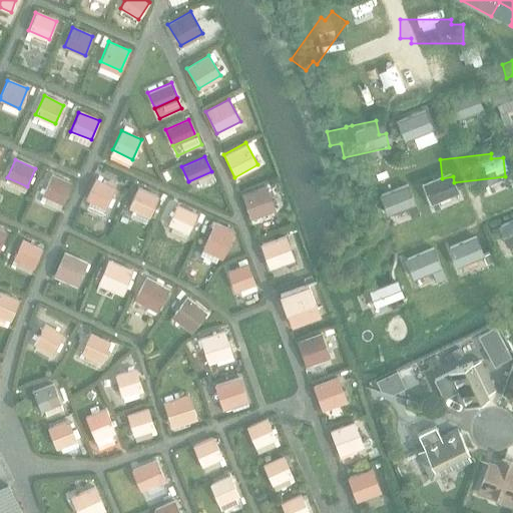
[(384,180),(379,180),(383,231),(402,230),(401,218),(406,218),(402,167),(383,169),(384,180)]
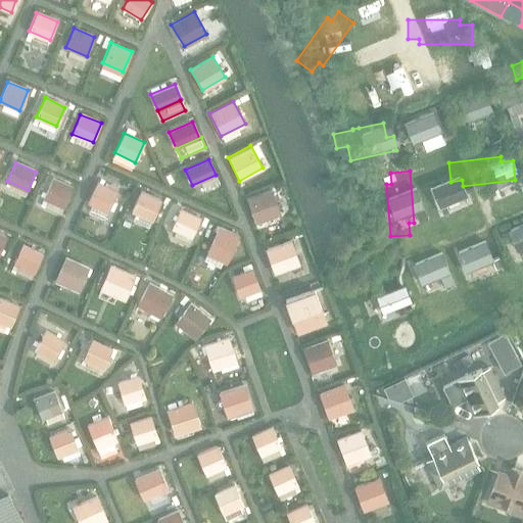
[(63,207),(73,187),(52,178),(43,198),(63,207)]
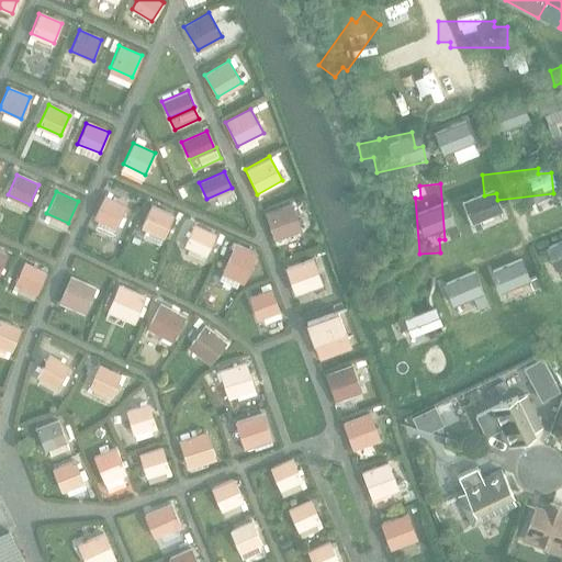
[(115,227),(125,206),(103,197),(94,217),(115,227)]
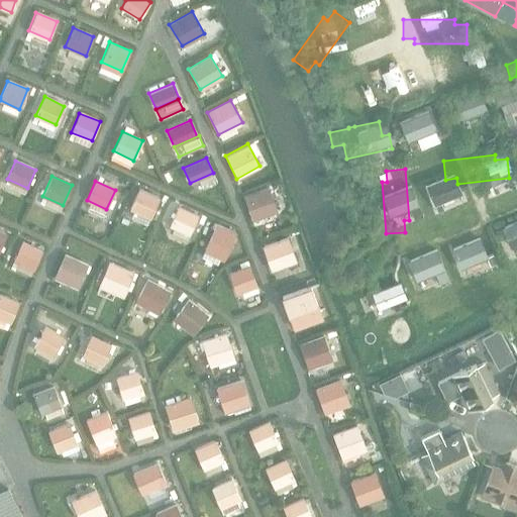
[(277,211),(269,188),(243,197),(251,220),(277,211)]
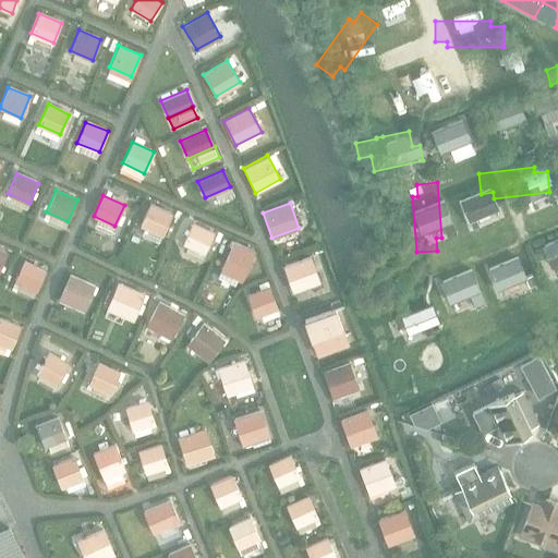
[(162,235),(171,215),(149,205),(141,226),(162,235)]
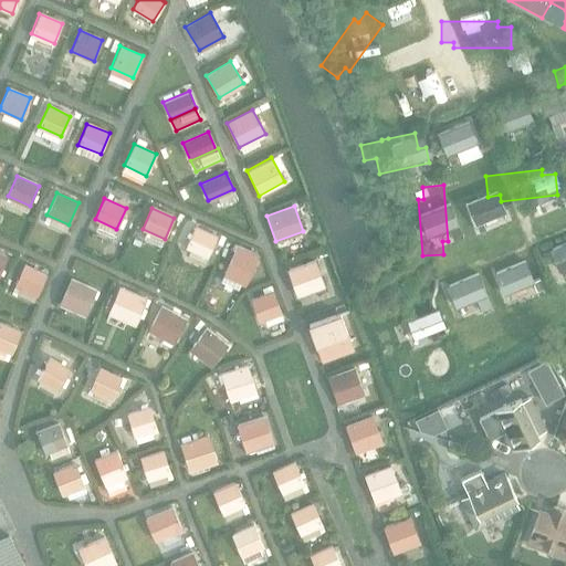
[(517,222),(495,224),(498,241),(509,240),(511,255),(562,250),(559,233),(552,234),(551,219),(524,221),(516,221),(517,222)]
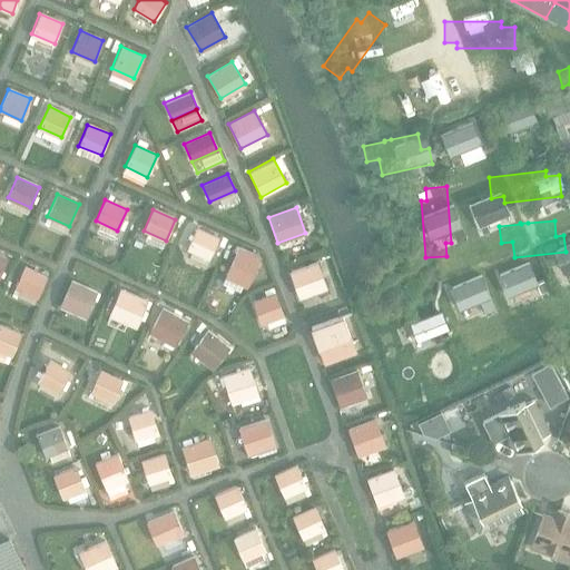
[(208,258),(217,238),(196,229),(187,249),(208,258)]
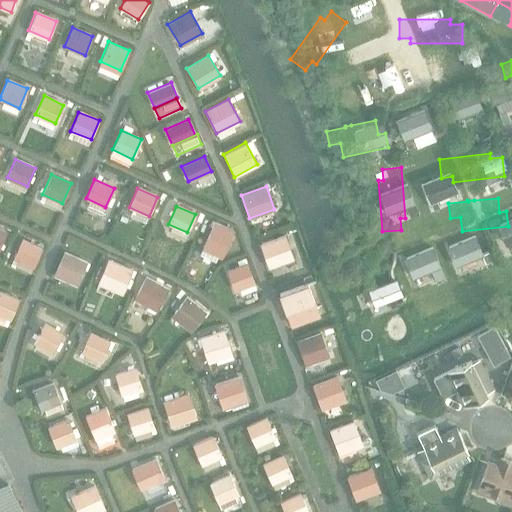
[(225,250),(234,231),(214,222),(205,241),(225,250)]
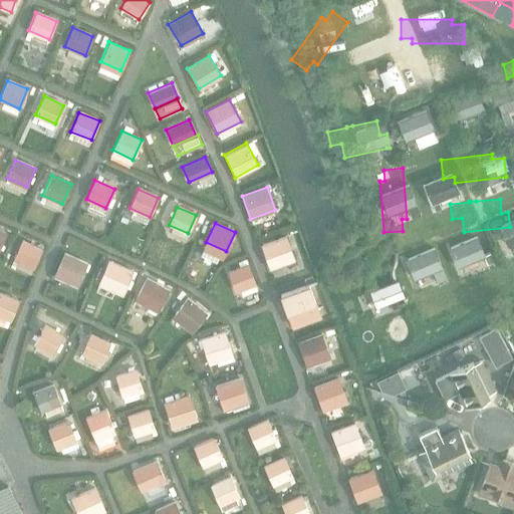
[(294,260),(285,237),(260,246),(269,269),(294,260)]
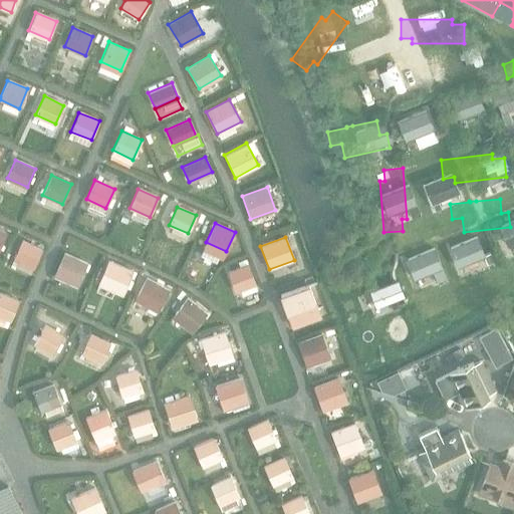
[(33,268),(41,249),(21,240),(13,259),(33,268)]
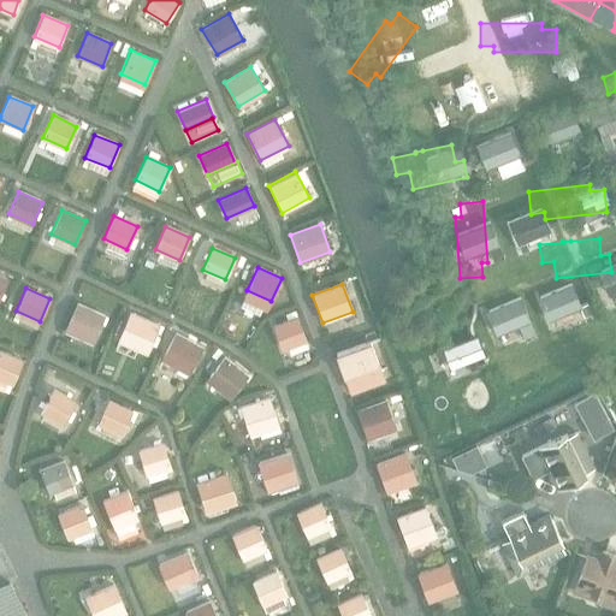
[(578,303),(554,306),(556,324),(568,321),(570,338),(615,333),(615,315),(614,298),(585,302),(585,301),(576,302),(578,303)]
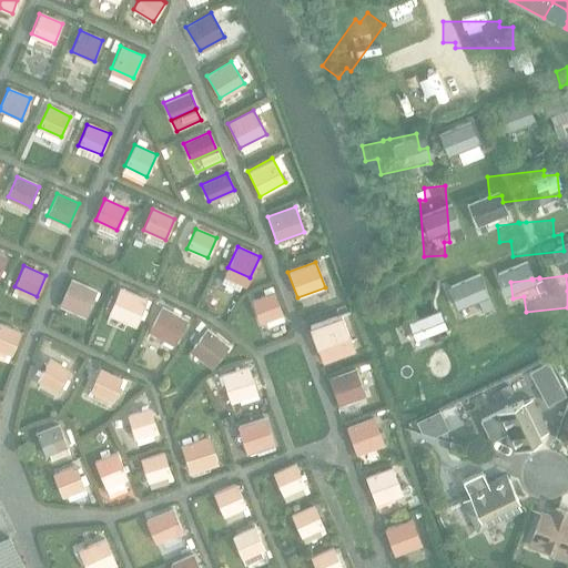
[(405,287),(392,290),(394,311),(450,304),(450,298),(463,297),(460,276),(404,282),(405,287)]
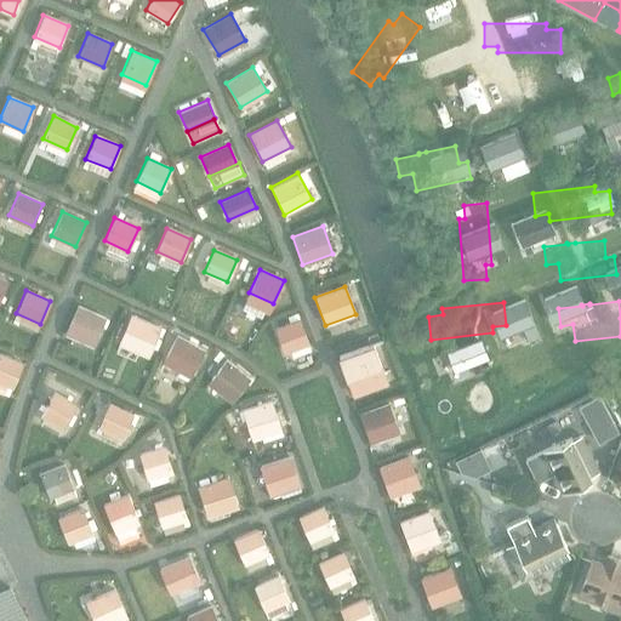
[(93,346),(104,319),(77,307),(64,334),(93,346)]
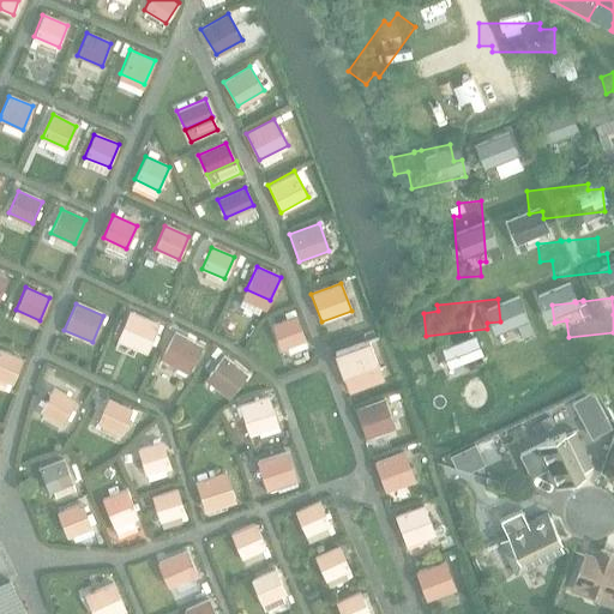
[(146,353),(158,325),(128,312),(116,339),(146,353)]
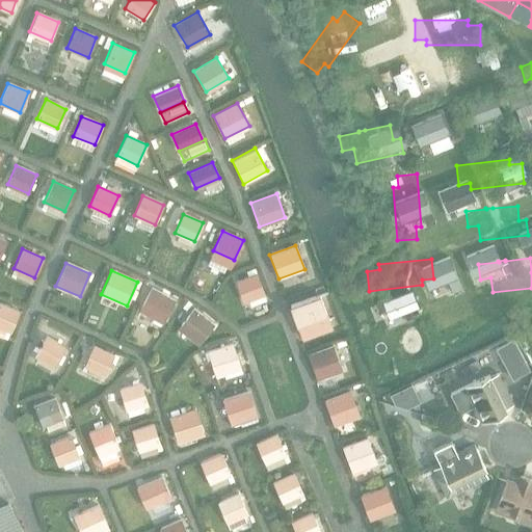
[(264,294),(257,274),(236,283),(243,302),(264,294)]
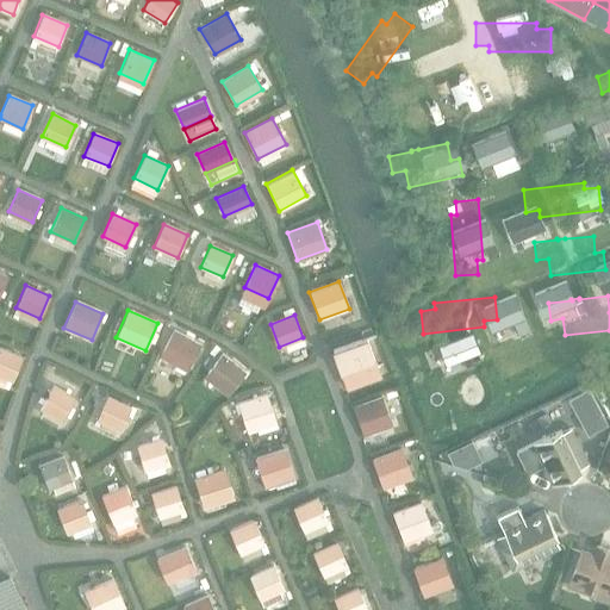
[(187,369),(200,344),(173,329),(160,355),(187,369)]
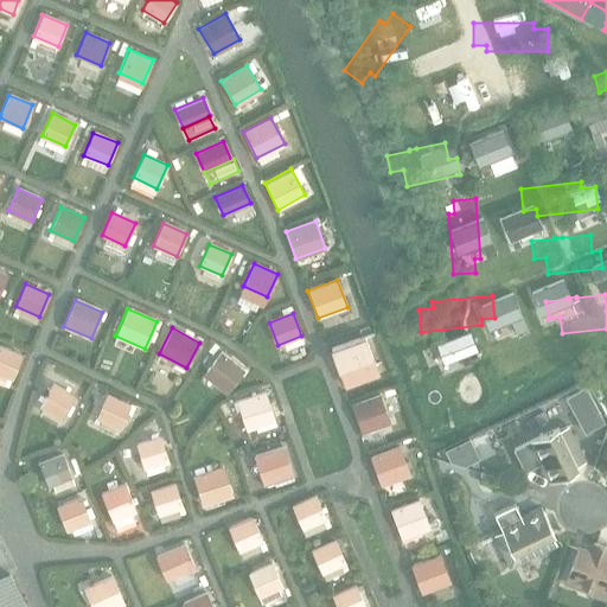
[(378,375),(364,337),(331,350),(345,387),(378,375)]
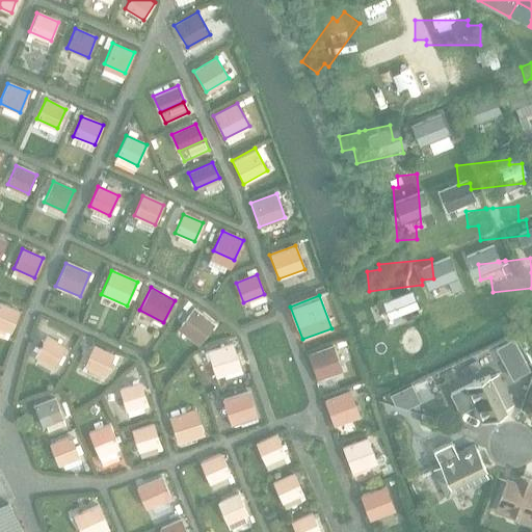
[(0,326),(10,331),(19,312),(0,302),(0,326)]
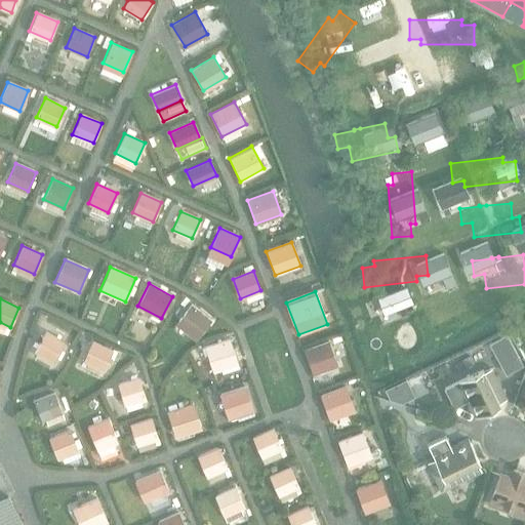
[(196,339),(211,320),(191,304),(175,323),(196,339)]
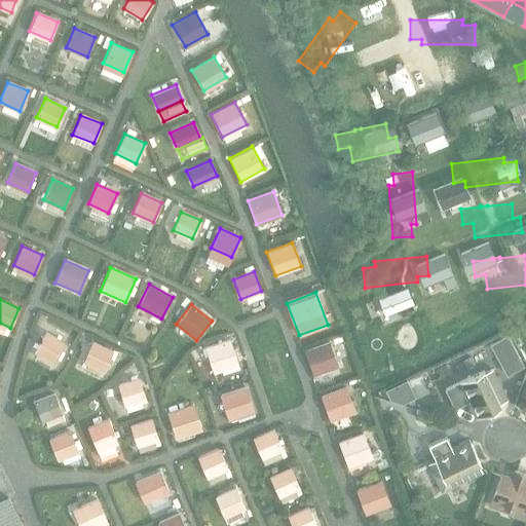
[(395,309),(375,309),(375,325),(386,325),(386,339),(434,339),(434,324),(426,324),(426,309),(401,309),(395,309)]
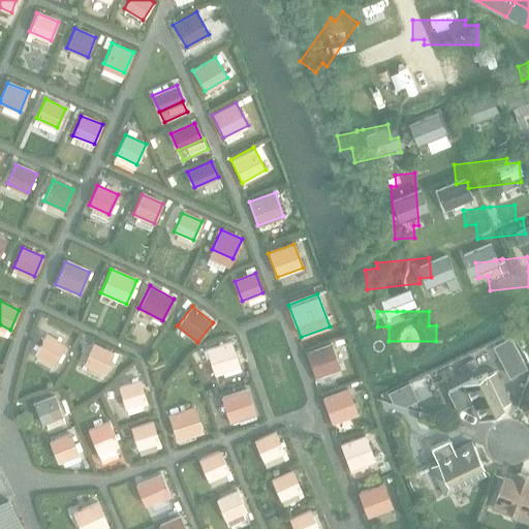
[(37,355),(34,362),(50,371),(64,346),(45,335),(34,353),(37,355)]
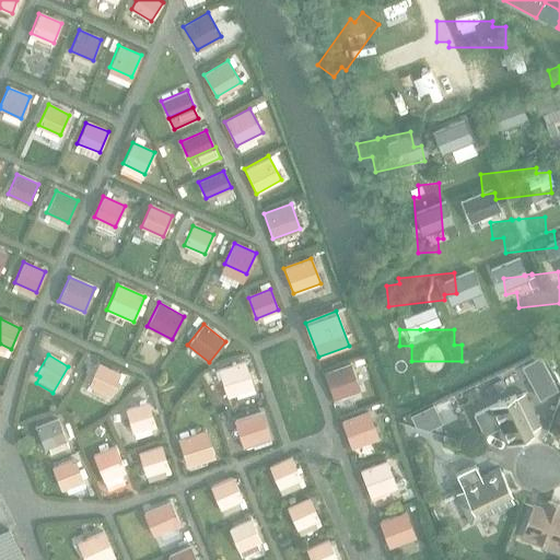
[(539,357),(522,366),(526,374),(539,399),(557,389),(544,365),(539,357)]
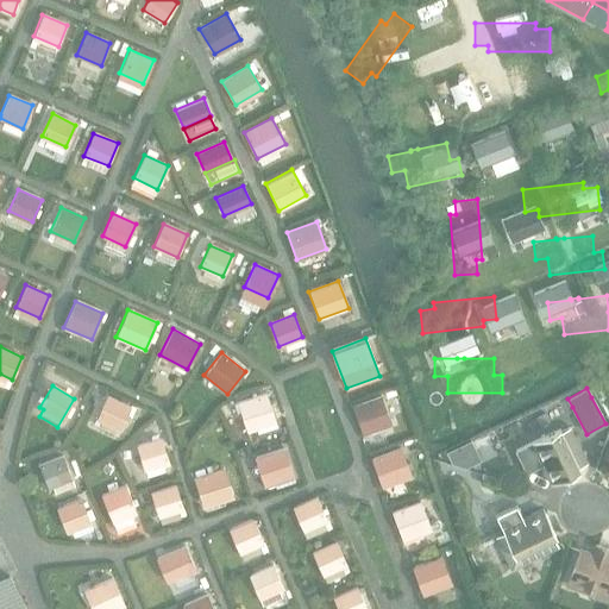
[(275,421),(267,394),(237,402),(246,431),(275,421)]
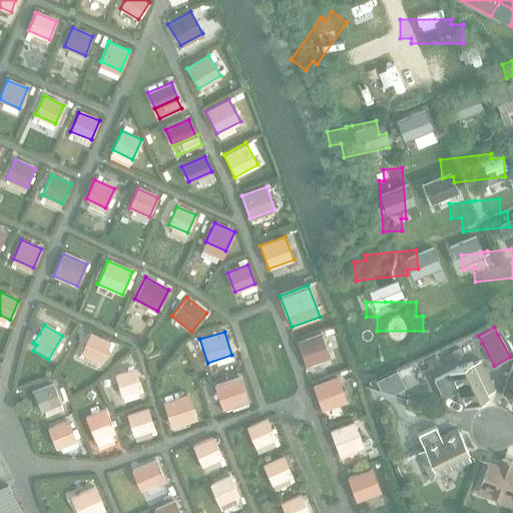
[(101,362),(109,343),(90,334),(81,353),(101,362)]
